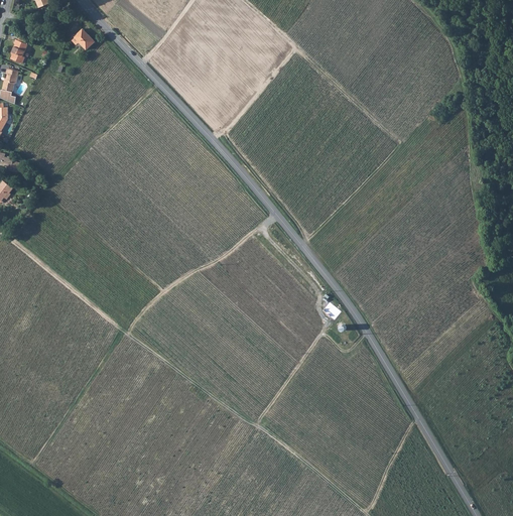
[(34,0),(38,9),(49,4),(47,0),(34,0)]
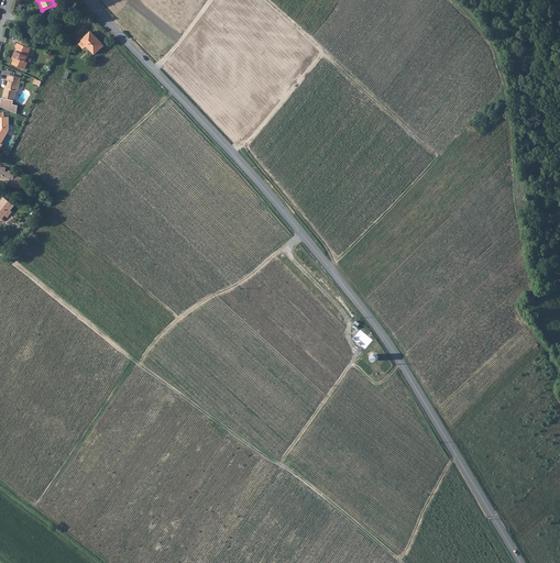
[(92,55),(101,46),(88,32),(79,41),(92,55)]
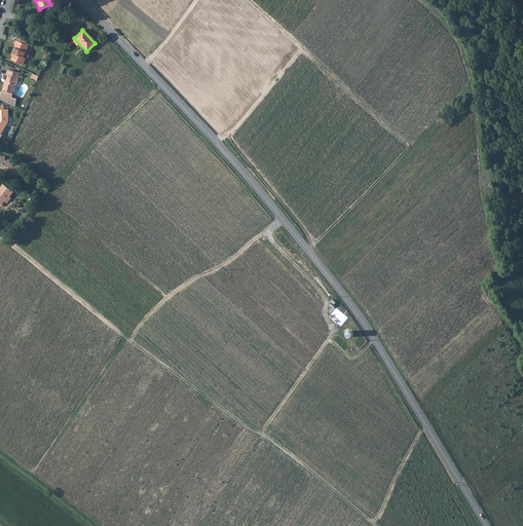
[(15,39),(13,44),(14,44),(10,53),(12,54),(13,54),(11,60),(23,64),(25,58),(23,55),(27,44),(15,39)]
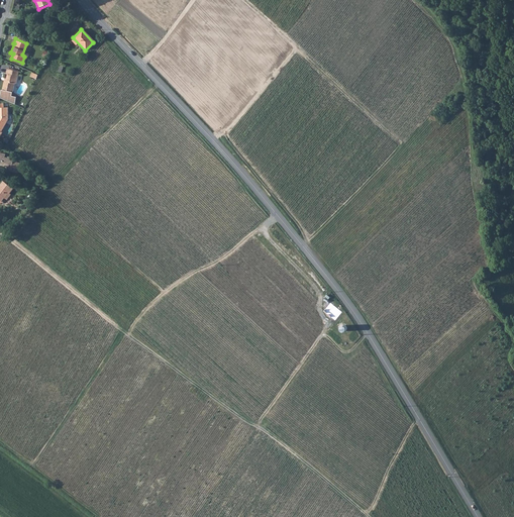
[(15,83),(18,71),(7,68),(6,72),(7,73),(5,79),(4,79),(0,89),(11,91),(14,82),(15,83)]
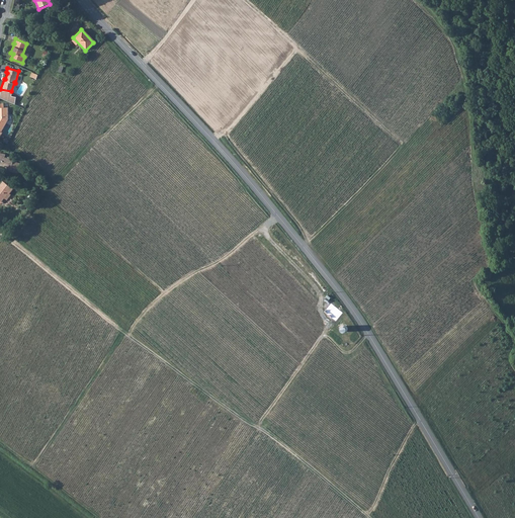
[(11,91),(0,89),(0,98),(12,102),(14,97),(10,95),(11,91)]
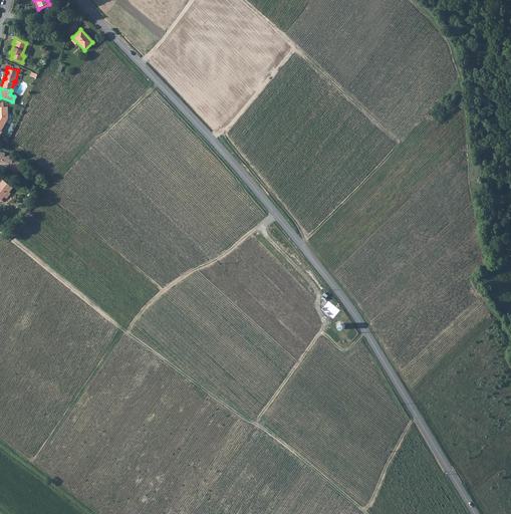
[(3,155),(4,153),(0,152),(0,164),(10,166),(9,169),(16,171),(19,162),(11,160),(13,157),(9,156),(8,157),(3,155)]
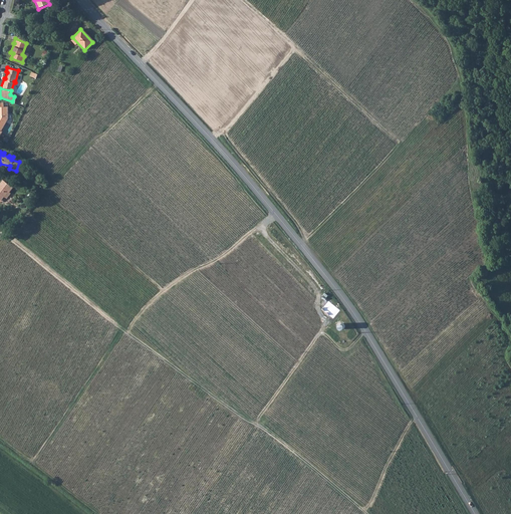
[(12,187),(2,179),(0,181),(0,200),(7,191),(8,192),(12,187)]
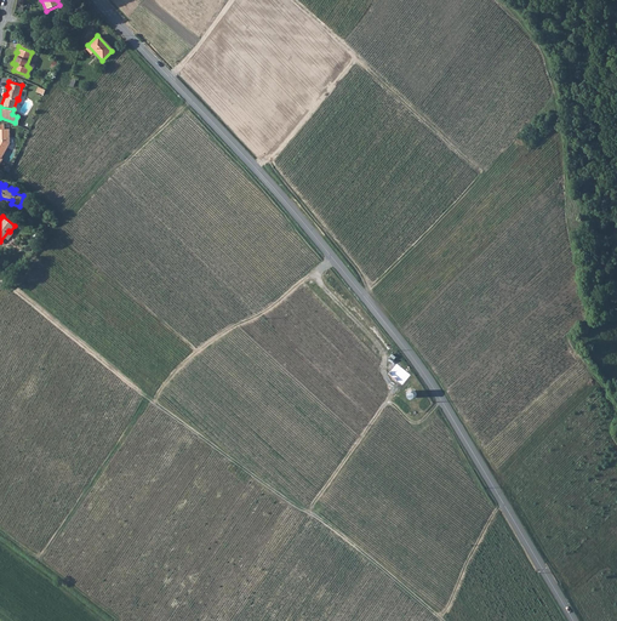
[(411,389),(410,389),(403,380),(406,374),(407,372),(403,369),(388,358),(382,366),(387,370),(386,372),(398,383),(399,382),(403,385),(400,388),(403,391),(405,387),(407,389),(406,392),(406,393),(407,396),(410,396),(411,396),(411,394),(412,393),(412,391),(411,389)]
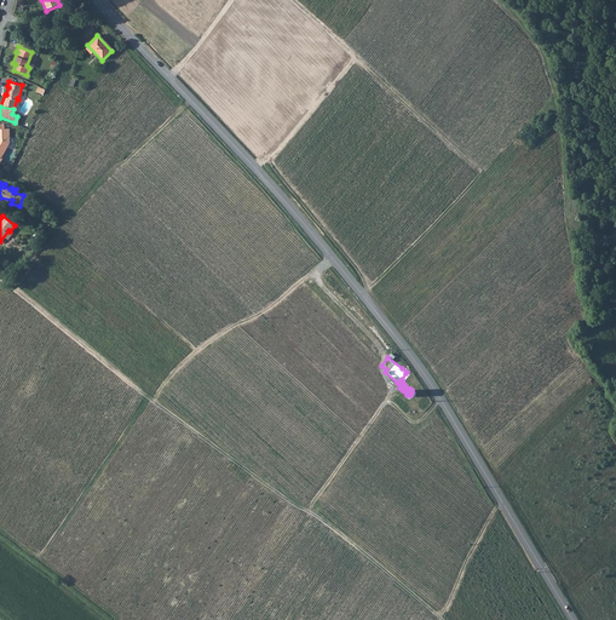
All buildings are outlined.
